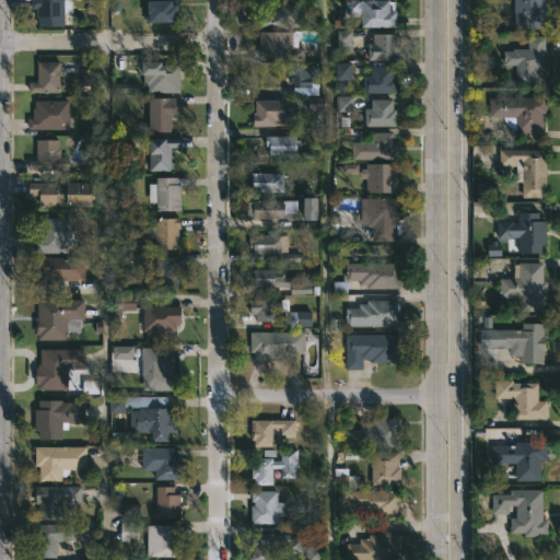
[(72,0),(72,10),(72,12),(66,12),(65,25),(39,25),(39,6),(31,6),(31,0),(72,0)]
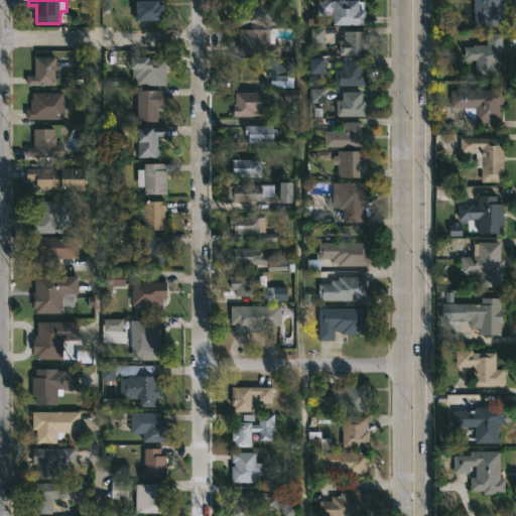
[(163,0),(163,3),(167,4),(167,19),(136,19),(136,10),(138,10),(138,0),(163,0)]
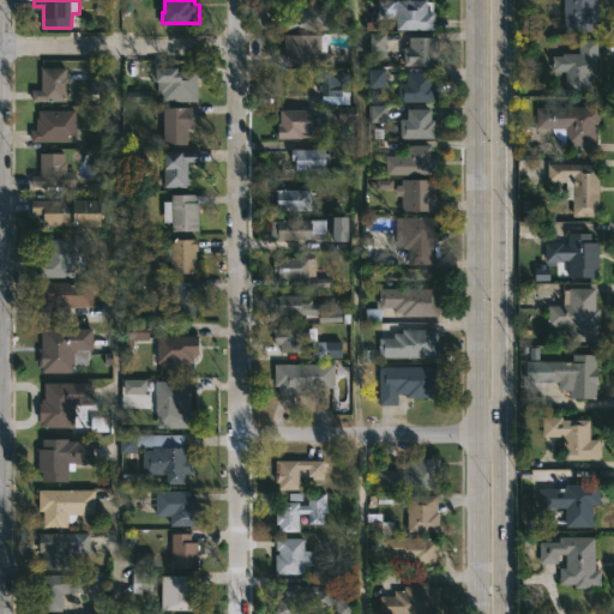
[(429,0),(429,12),(437,12),(435,30),(398,29),(399,2),(397,2),(397,18),(380,18),(380,0),(429,0)]
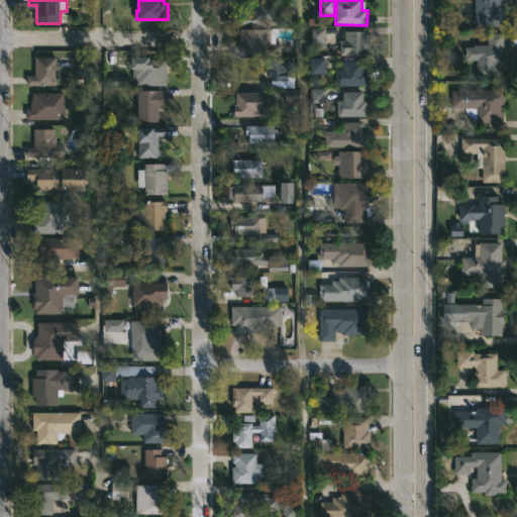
[(505,25),(476,25),(476,0),(507,0),(507,1),(505,1),(505,25)]
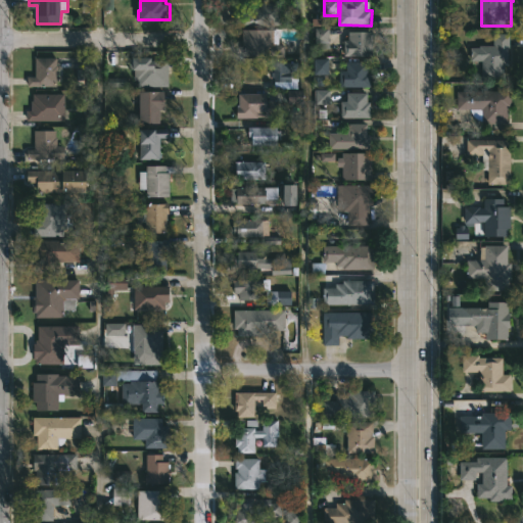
[(282,26),(242,26),(242,12),(253,12),(254,2),(283,3),(282,26)]
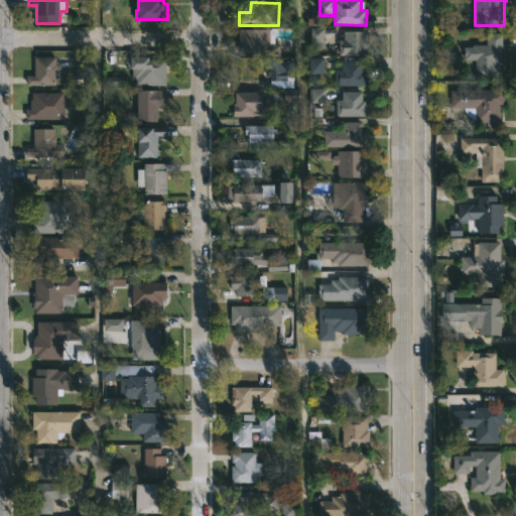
[(324,27),(311,28),(311,48),(325,47),(324,27)]
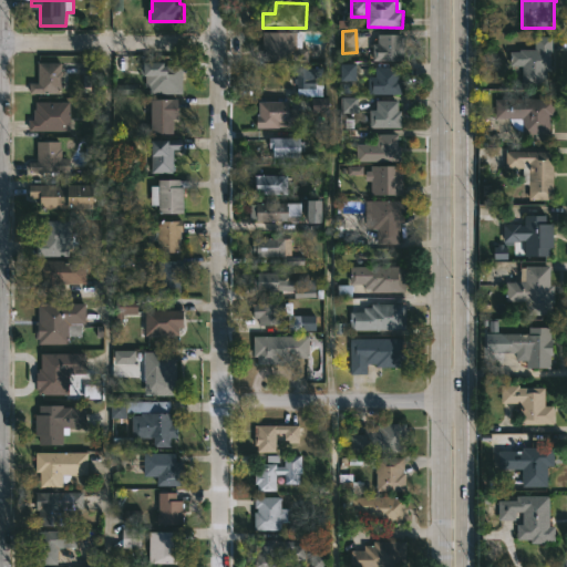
[(297,60),(264,60),(264,31),(297,32),(297,60)]
